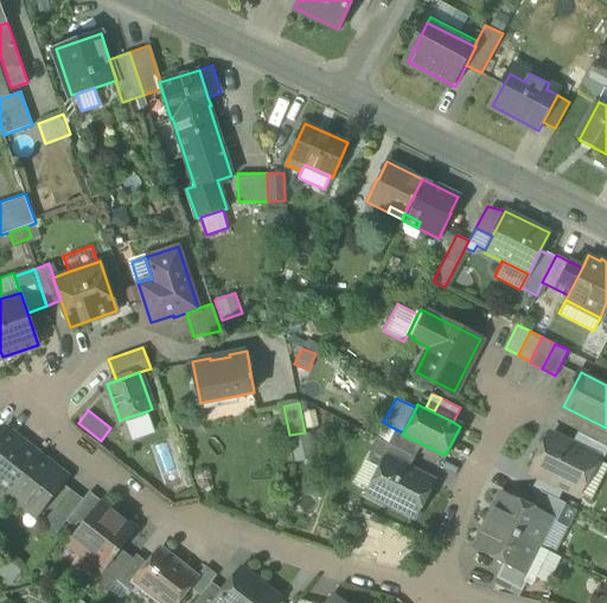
[(147,411),(125,418),(133,441),(154,432),(147,411)]
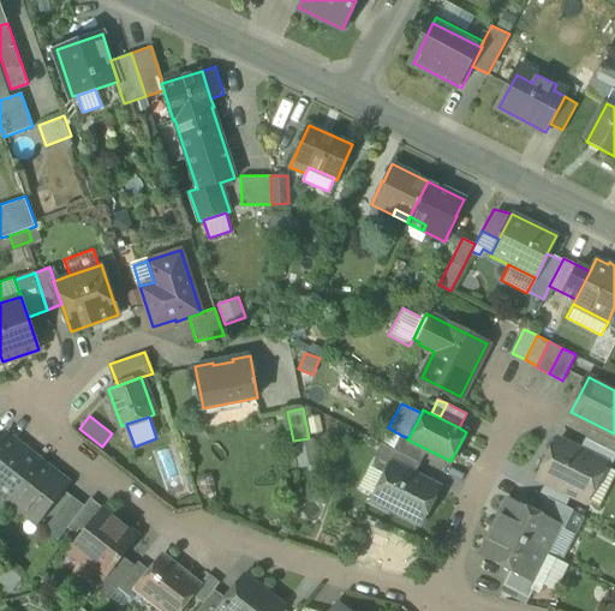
[(614,433),(592,423),(585,437),(614,451),(614,433)]
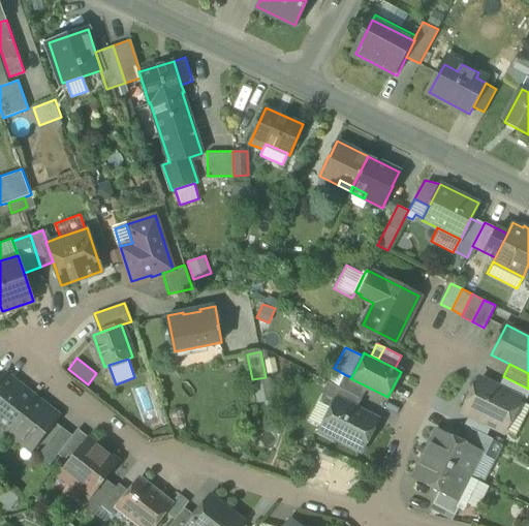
[(344,374),(334,368),(328,380),(338,387),(344,374)]
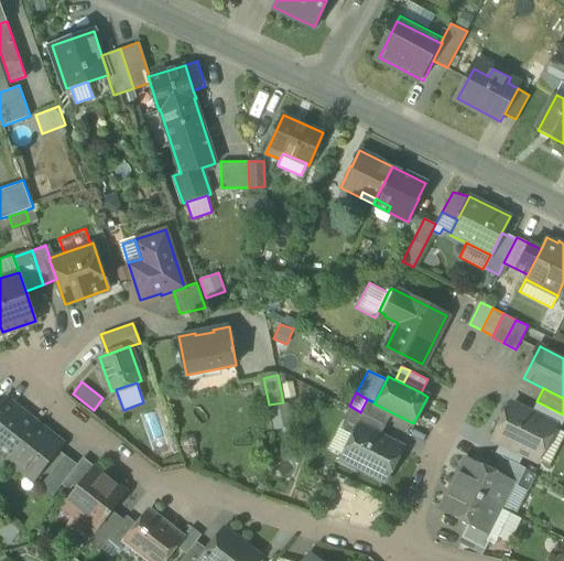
[(0,453),(7,460),(38,422),(6,396),(0,402),(0,453)]
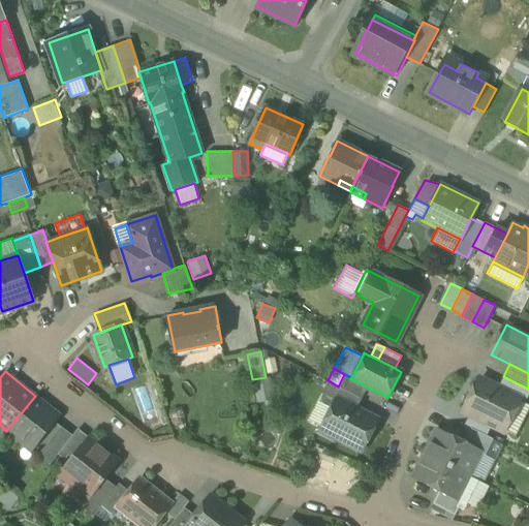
[(344,374),(338,387),(362,398),(367,387),(350,378),(351,377),(344,374)]
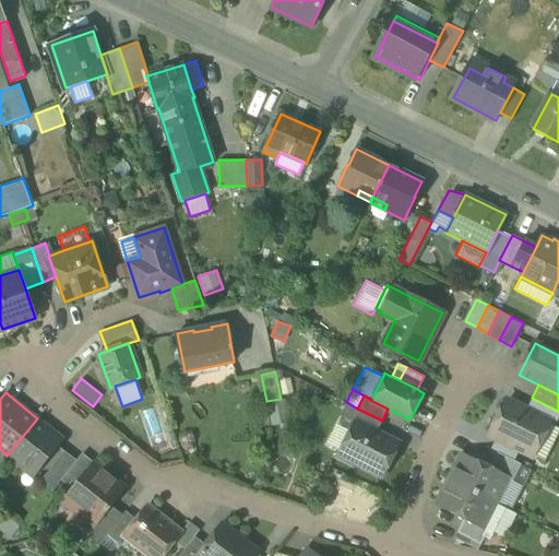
[(281,399),(266,401),(272,425),(290,421),(286,398),(281,399)]
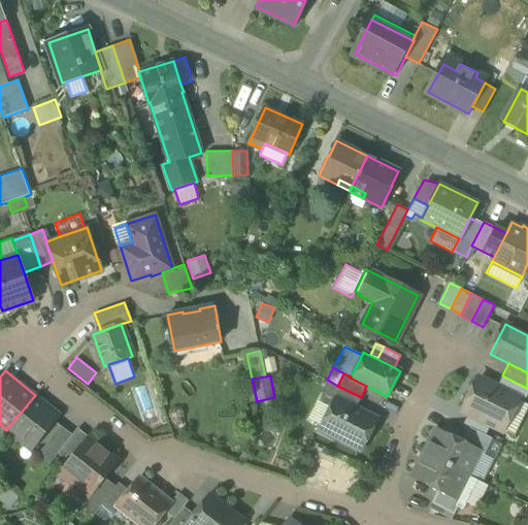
[(523,401),(527,392),(527,388),(502,375),(496,387),(518,398),(523,401)]
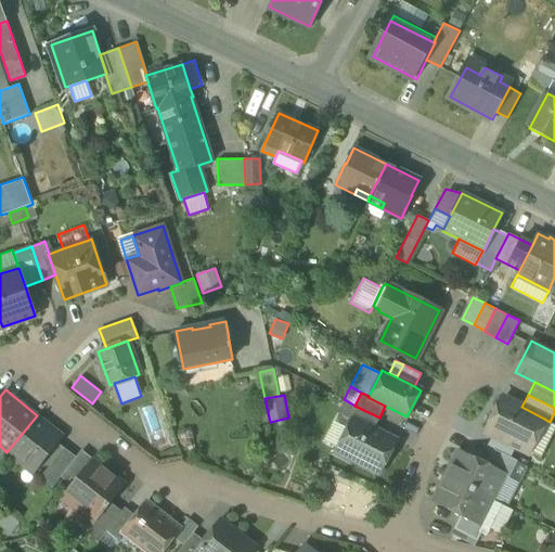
[(516,445),(524,449),(531,433),(537,434),(544,419),(521,407),(502,397),(486,429),(492,433),(516,445)]
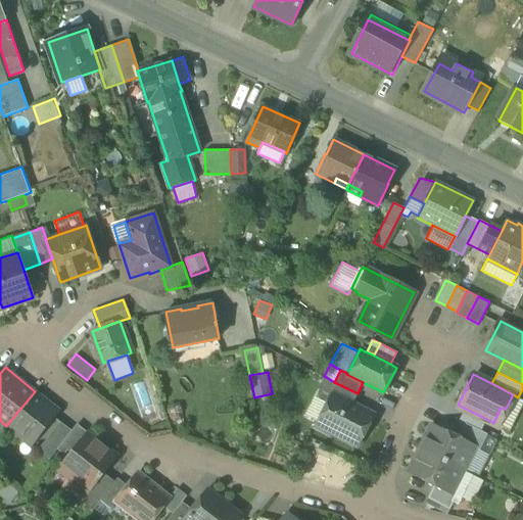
[(351,405),(358,393),(334,382),(324,376),(318,388),(332,395),(332,394),(351,405)]
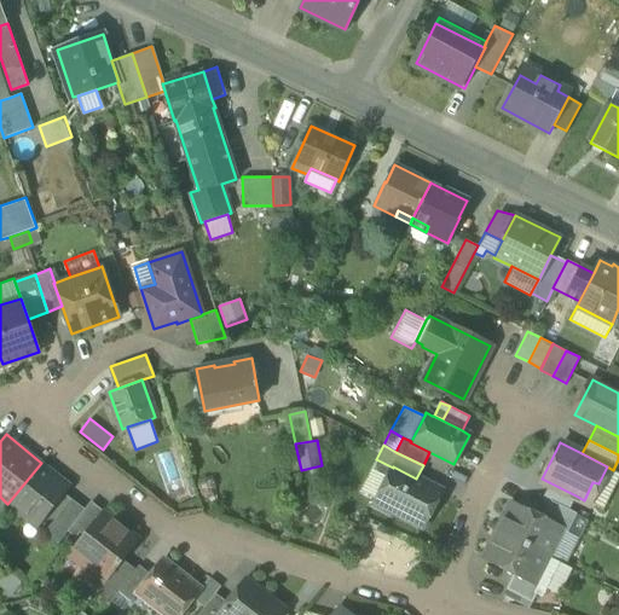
[(376,502),(393,468),(376,459),(359,493),(376,502)]
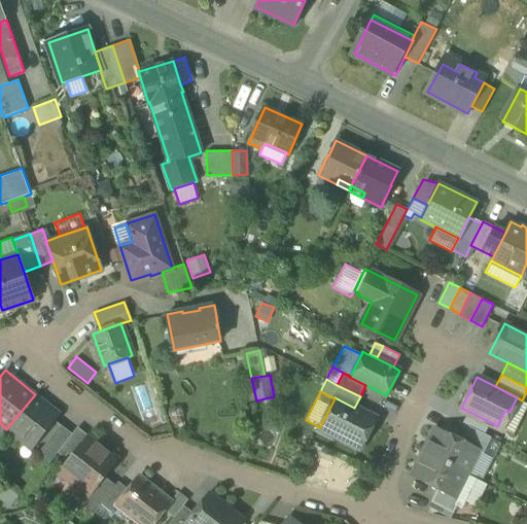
[(59,413),(35,394),(6,429),(20,440),(24,434),(35,444),(59,413)]
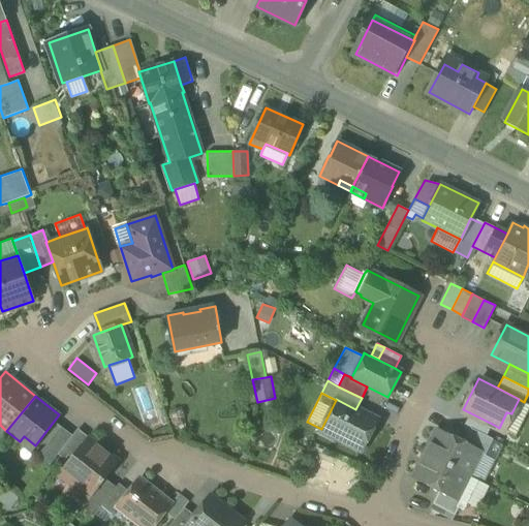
[(321,429),(362,449),(376,420),(355,409),(336,399),(336,400),(321,429)]
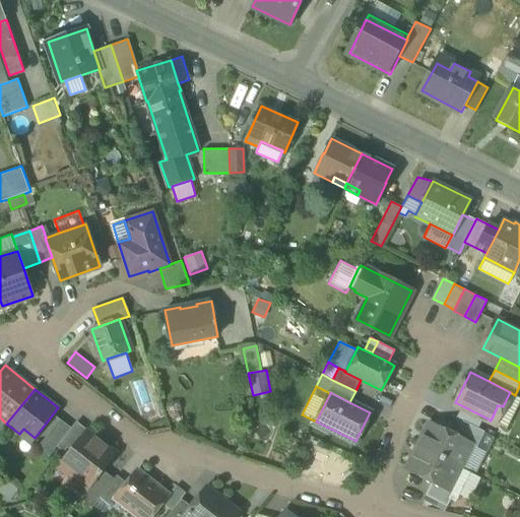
[(456,416),(462,419),(455,435),(472,443),(472,444),(476,447),(484,431),(477,428),(483,416),(461,405),(456,416)]
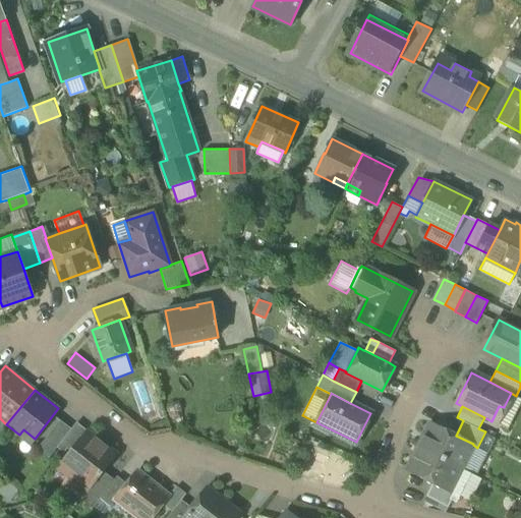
[(499,406),(491,421),(496,423),(504,407),(499,406)]
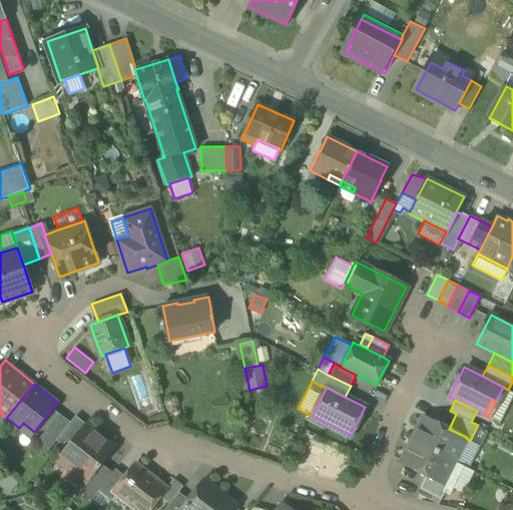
[(47,450),(57,438),(70,422),(58,413),(36,441),(47,450)]
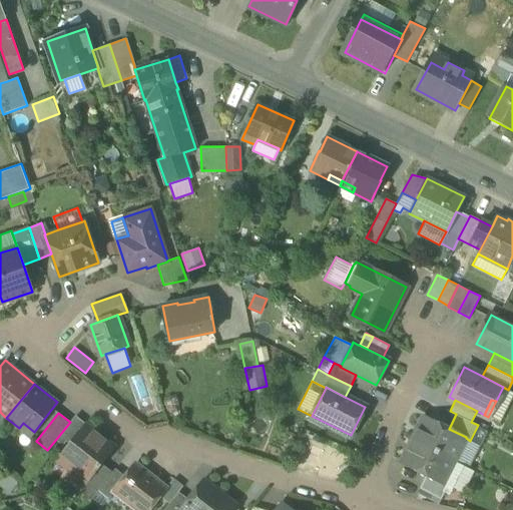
[(74,416),(70,422),(57,438),(67,446),(85,424),(74,416)]
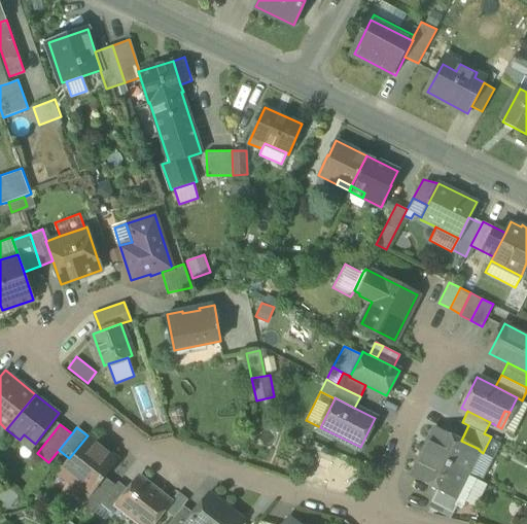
[(434,427),(422,451),(466,473),(479,450),(479,449),(461,441),(434,427)]
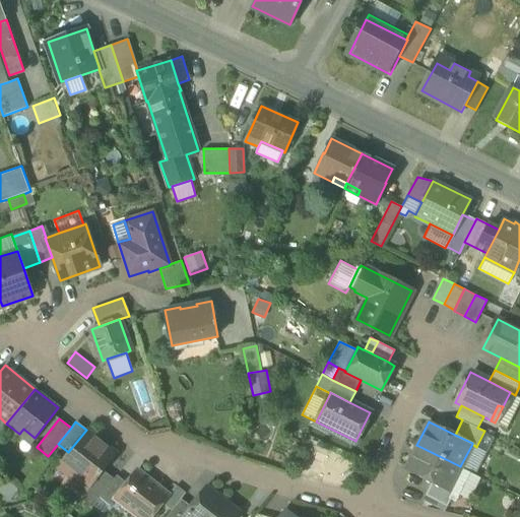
[(23,429),(19,434),(30,443),(35,438),(23,429)]
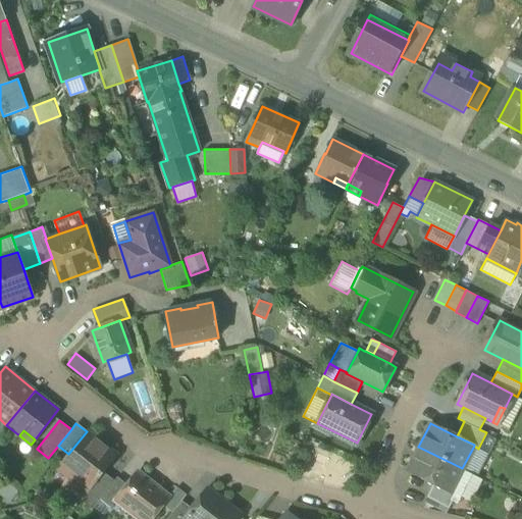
[(87,490),(88,491),(103,471),(116,455),(87,431),(68,454),(57,468),(87,490)]
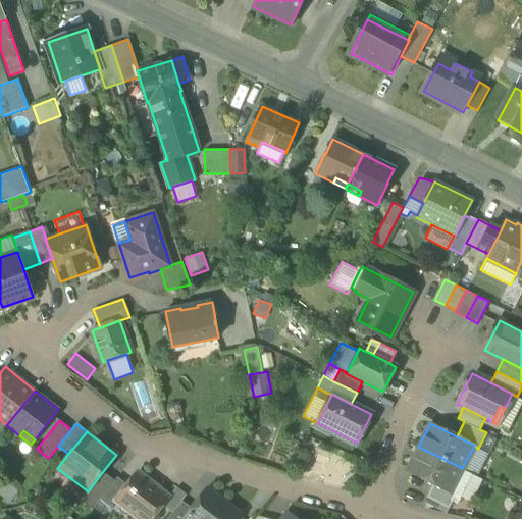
[(474,446),(462,468),(472,473),(477,476),(488,453),(478,449),(474,446)]
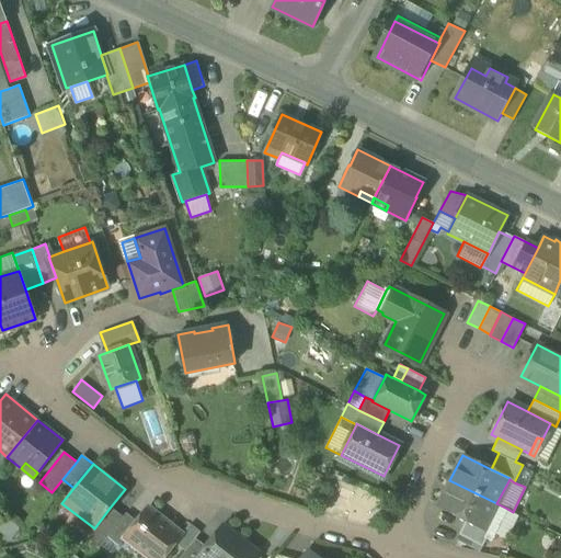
[(484,527),(496,503),(449,480),(437,505),(466,520),(484,530),(484,527)]
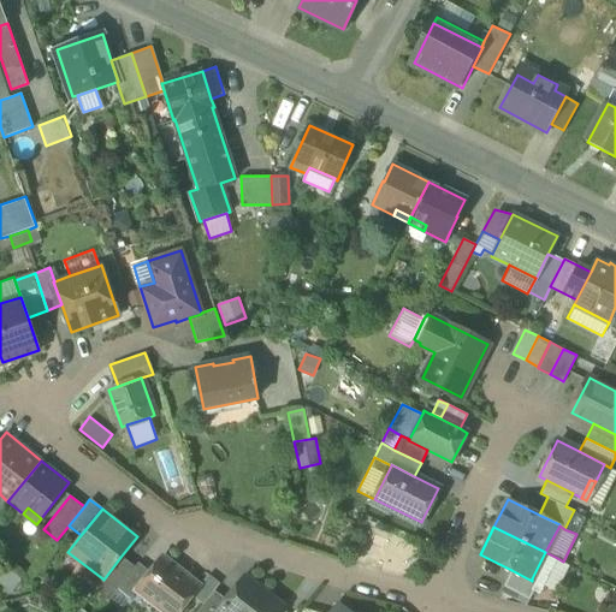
[(545,552),(532,578),(538,582),(533,590),(539,593),(544,586),(557,558),(545,552)]
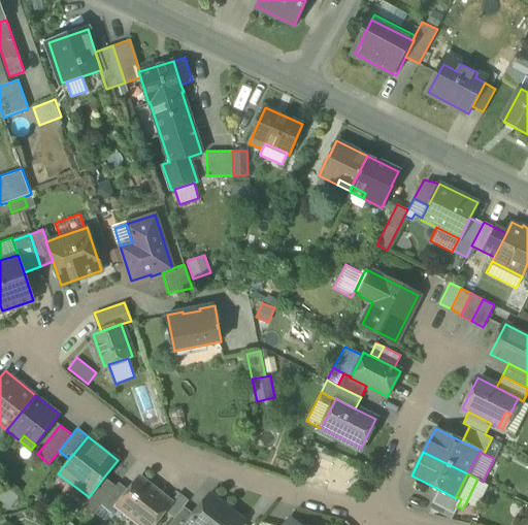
[(92,515),(101,504),(116,486),(104,477),(89,497),(88,496),(80,505),(92,515)]
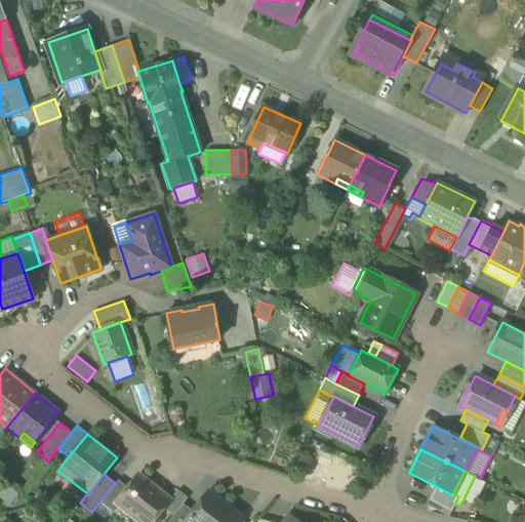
[(117,504),(140,521),(151,521),(162,509),(169,498),(158,490),(148,482),(138,474),(128,487),(116,503),(117,504)]
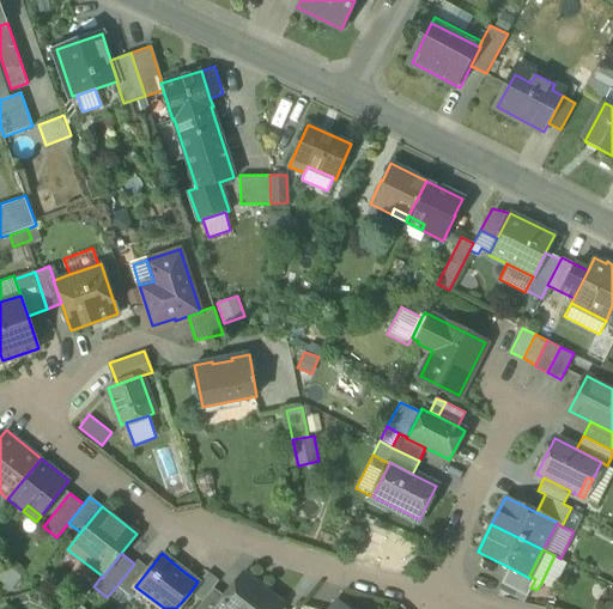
[(560,559),(554,555),(541,583),(553,589),(566,561),(560,559)]
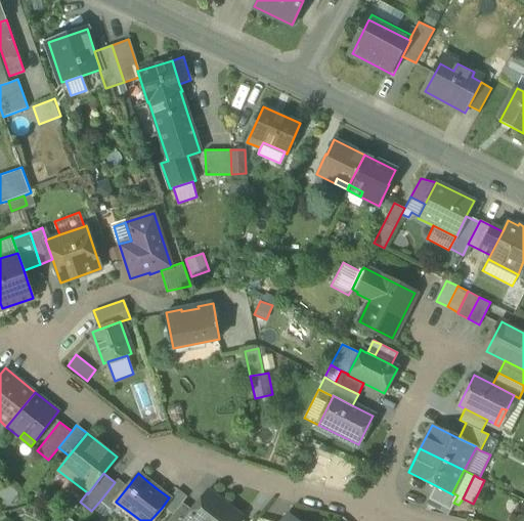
[(117,478),(115,482),(100,501),(112,510),(117,503),(116,502),(128,486),(117,478)]
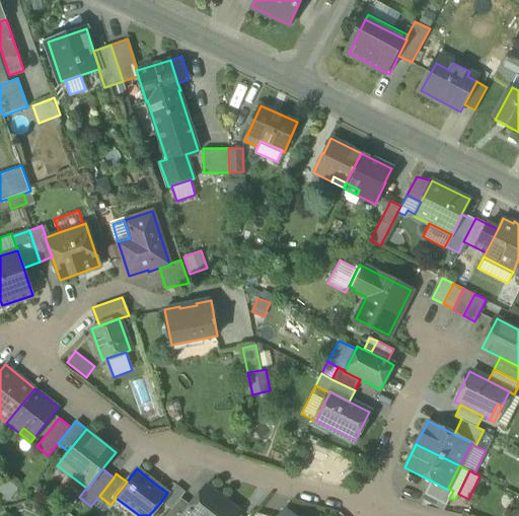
[(19,488),(6,477),(0,485),(0,491),(9,499),(19,488)]
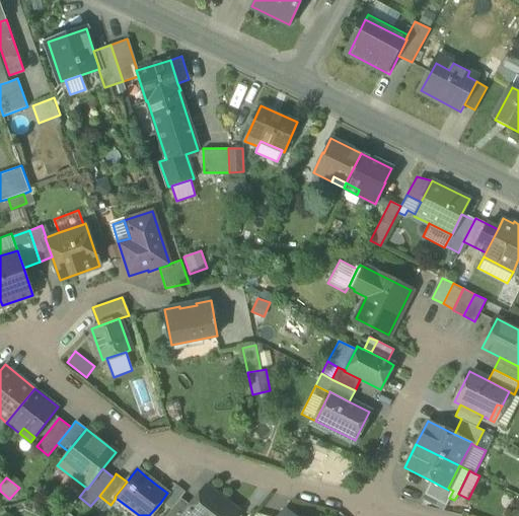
[(424,493),(446,504),(449,498),(453,491),(448,488),(448,490),(431,481),(424,493)]
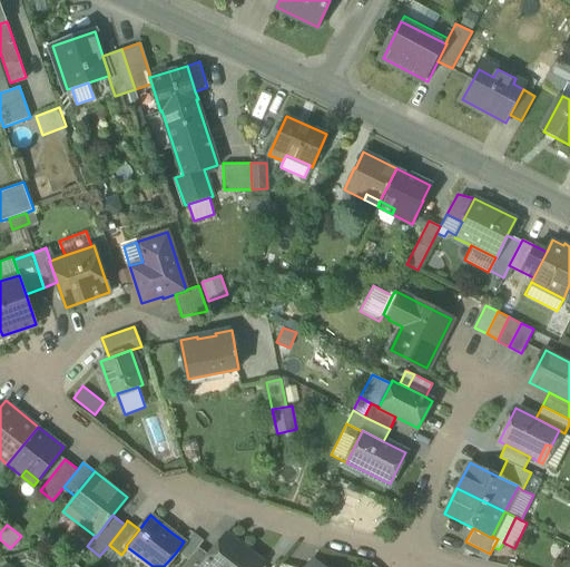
[(176,553),(187,560),(202,541),(190,534),(184,541),(176,553)]
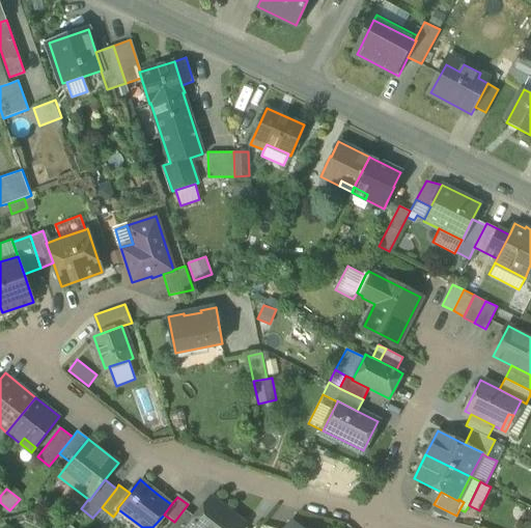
[(239,527),(244,522),(211,497),(195,517),(187,527),(239,527)]
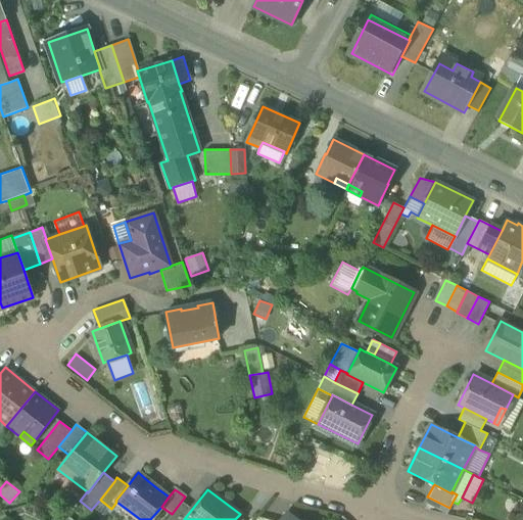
[(167,519),(184,519),(192,509),(182,501),(167,519)]
